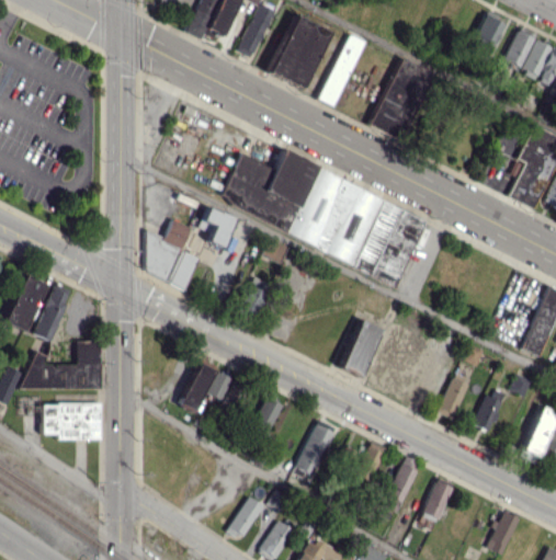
[(238,0),(201,0),(188,33),(202,38),(206,31),(223,37),(238,0)]
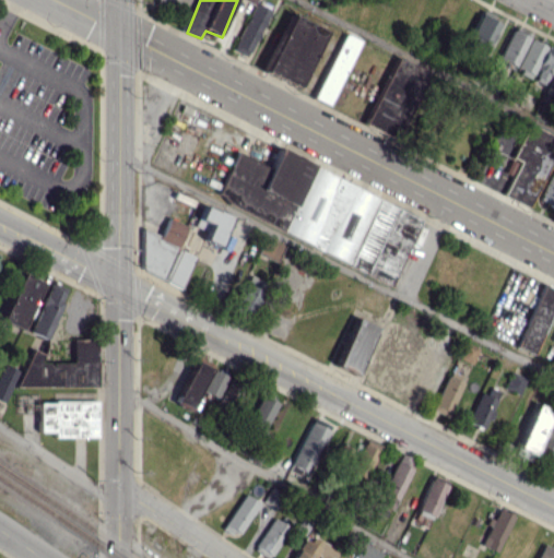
[(238,51),(254,58),(273,10),(257,4),(238,51)]
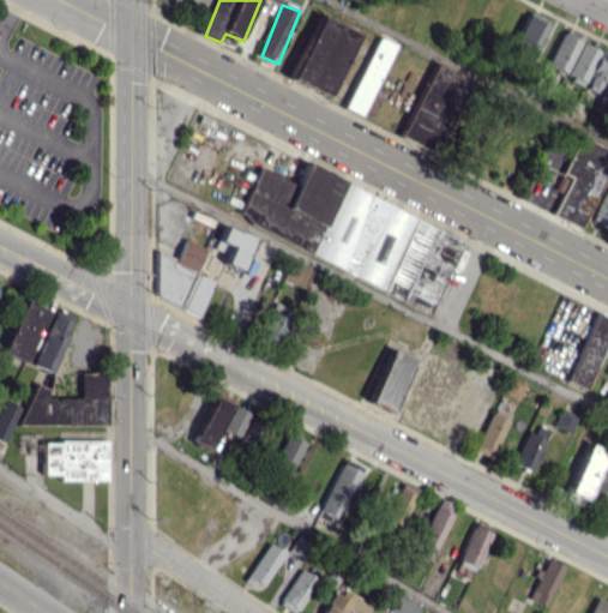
[(332,95),(360,34),(324,17),(296,78),(332,95)]
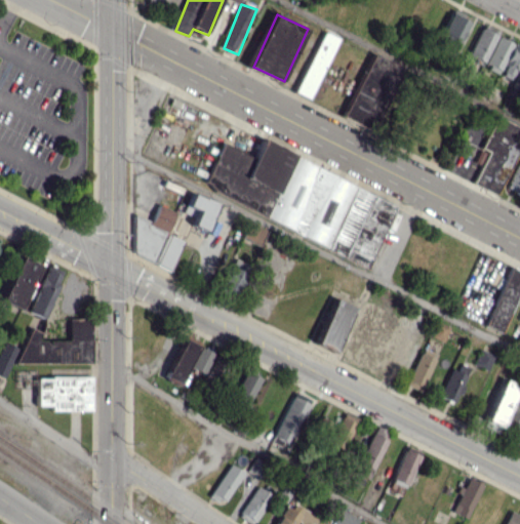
[(441,40),(460,49),(472,23),(453,14),(441,40)]
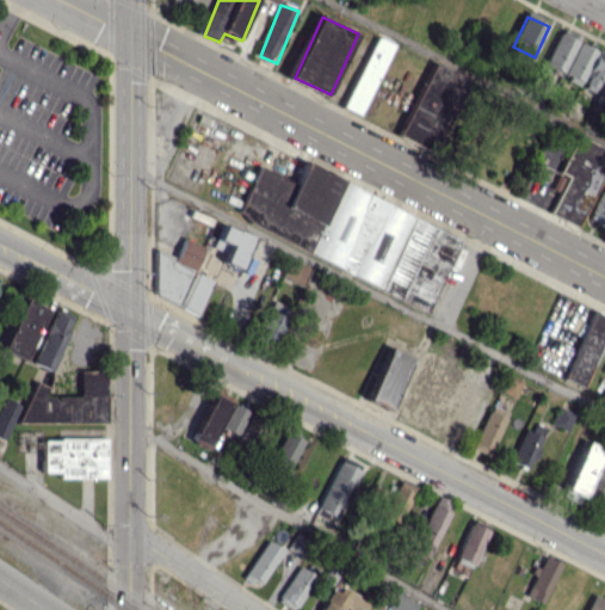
[(549,66),(567,74),(581,42),(563,34),(549,66)]
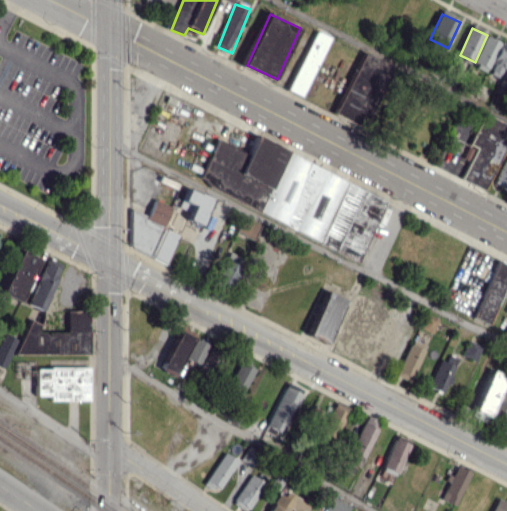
[(332,37),(317,31),(291,91),(307,98),(332,37)]
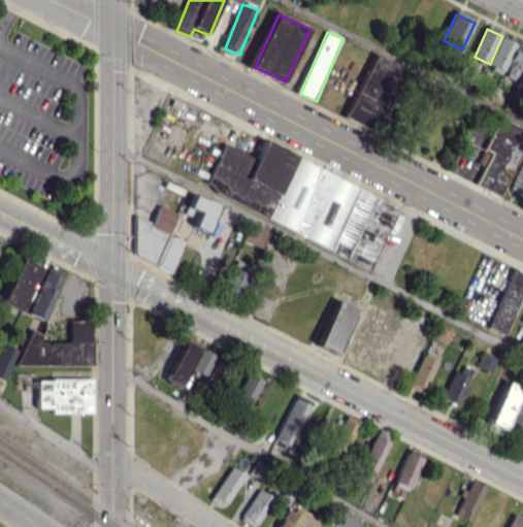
[(522,44),(502,37),(490,68),(507,75),(507,74),(521,80),(520,84),(522,85),(522,44)]
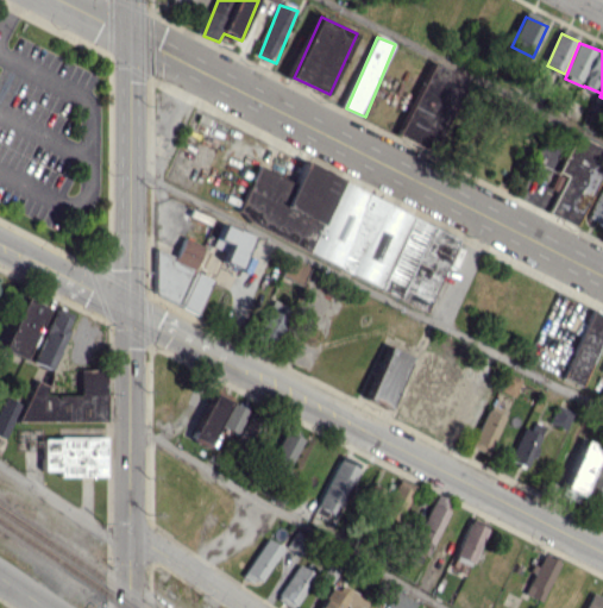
[(443,150),(468,76),(431,63),(406,138),(443,150)]
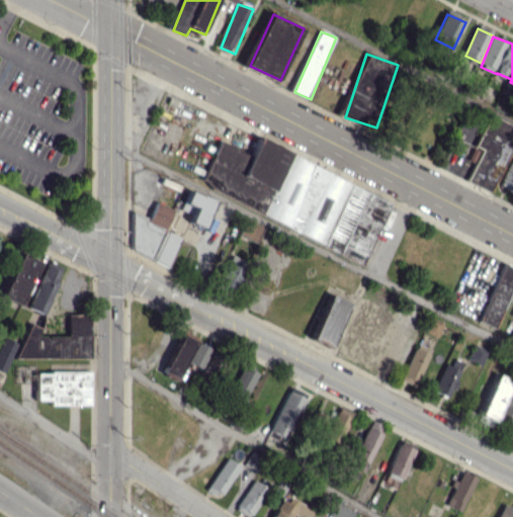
[(494,191),(512,153),(512,124),(493,115),(478,147),(485,150),(471,180),(494,191)]
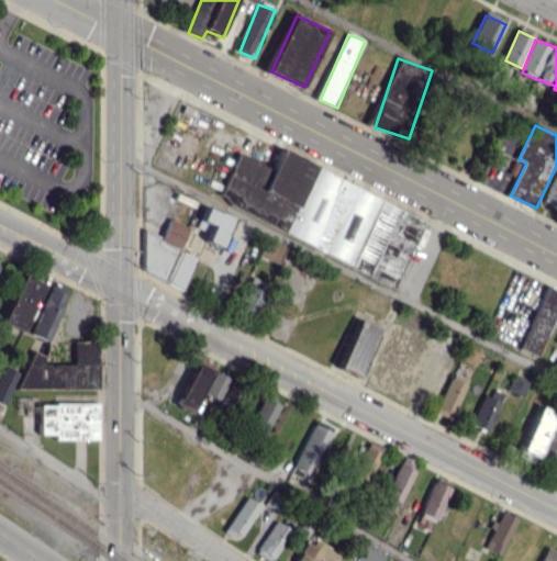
[(427,220),(282,152),(275,169),(242,154),(220,202),(398,285),(427,220)]
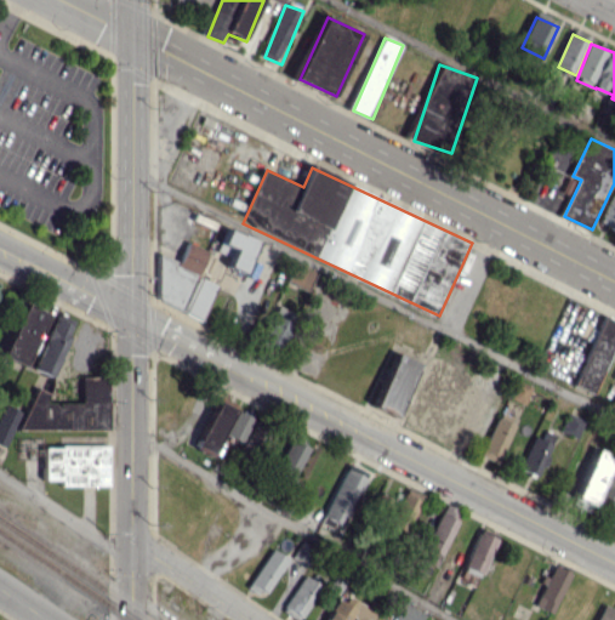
[(603,223),(614,228),(614,199),(603,223)]
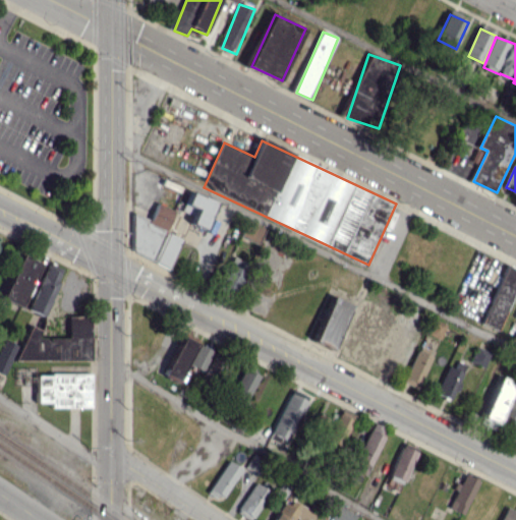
[(196,217),(193,223),(207,229),(218,203),(193,192),(184,212),(196,217)]
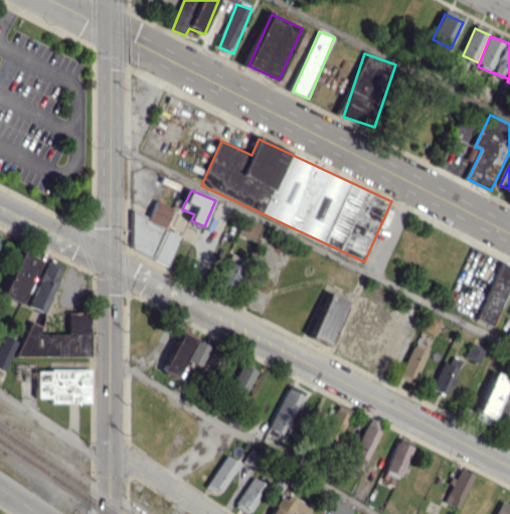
[(242,233),(259,240),(265,226),(248,218),(242,233)]
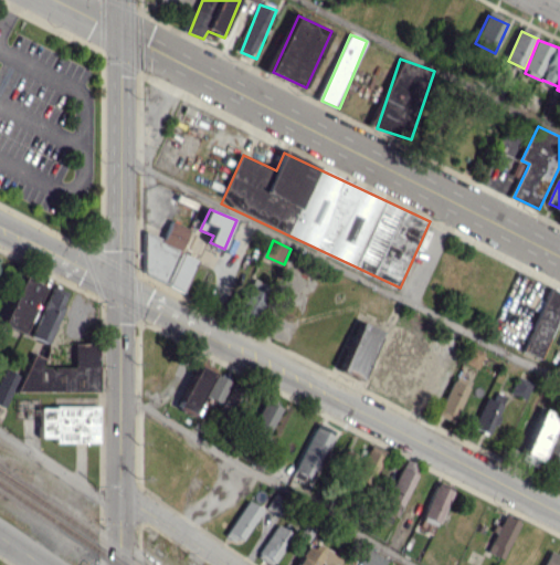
[(27,334),(45,285),(23,276),(4,325),(27,334)]
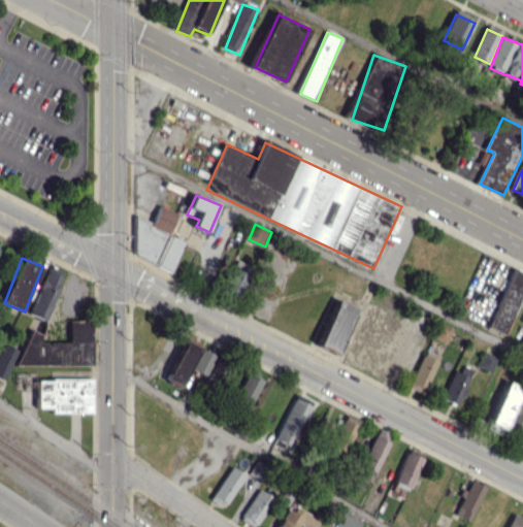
[(242,288),(253,266),(240,260),(230,282),(242,288)]
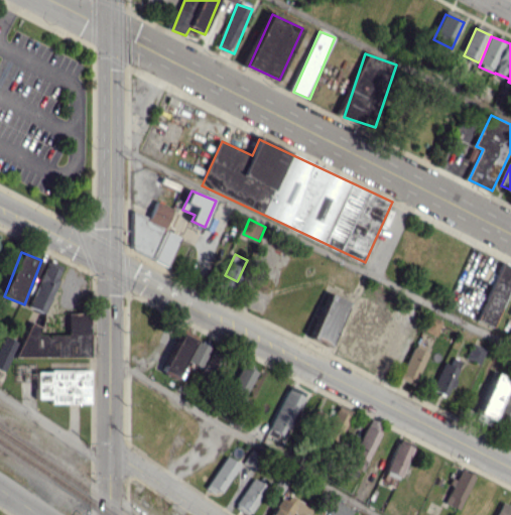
[(67,266),(50,260),(32,307),(48,313),(67,266)]
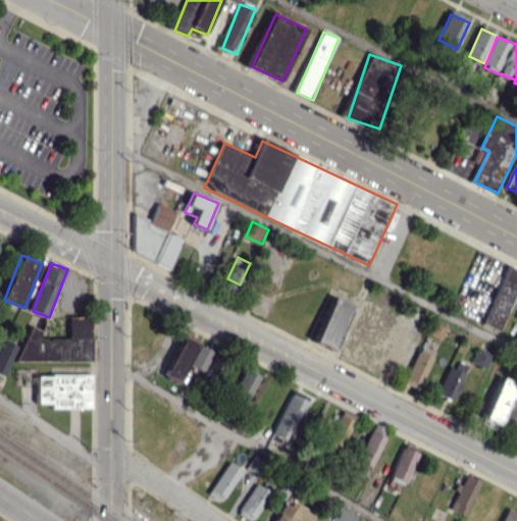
[(485,325),(502,331),(516,296),(516,268),(511,266),(485,325)]
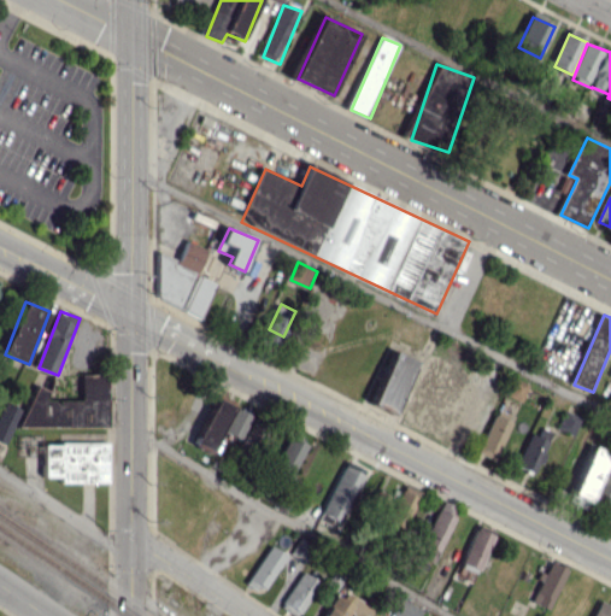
[(418,362),(397,352),(375,404),(397,412),(418,362)]
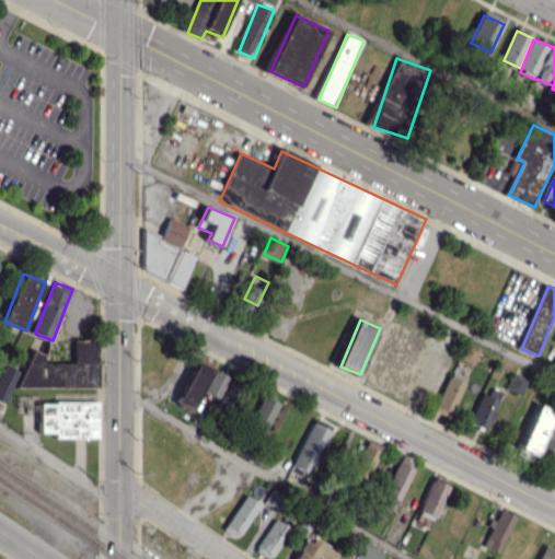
[(405,388),(424,346),(390,330),(371,374),(405,388)]
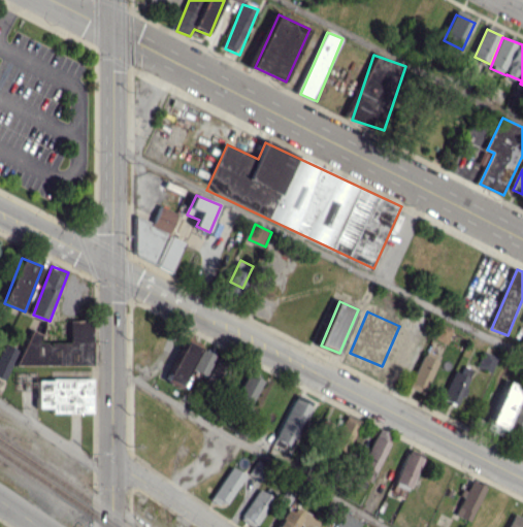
[(43,342),(43,333),(26,333),(26,366),(95,366),(95,321),(72,321),(72,342),(43,342)]
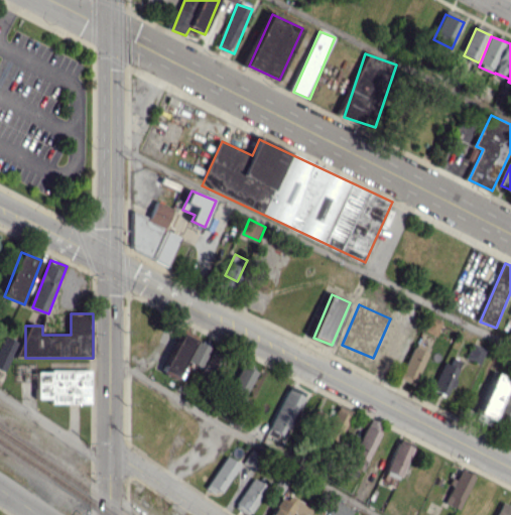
[(167,373),(181,379),(195,340),(180,335),(167,373)]
